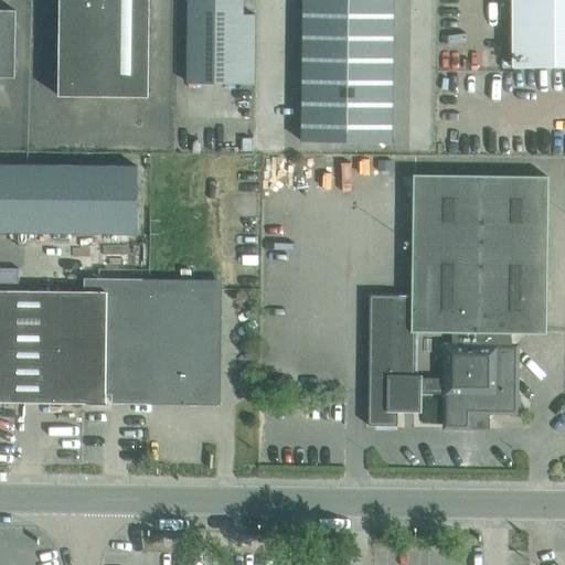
[(149,97),(149,0),(59,0),(59,96),(149,97)]
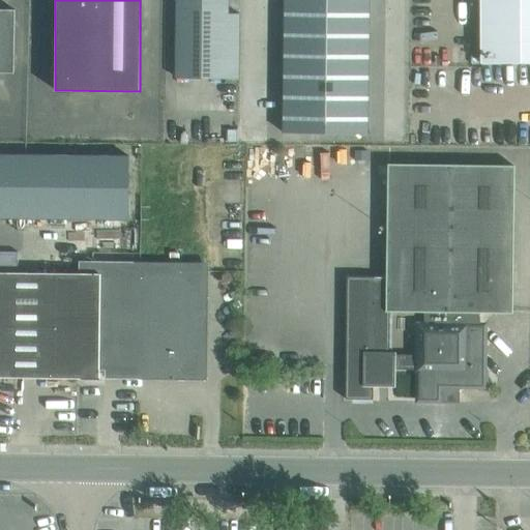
[(227,78),(227,0),(176,0),(176,78),(227,78)]
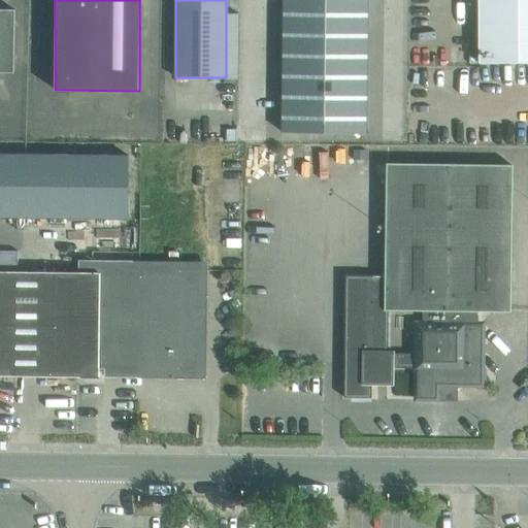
[(283,0),(282,132),(366,133),(367,0),(283,0)]
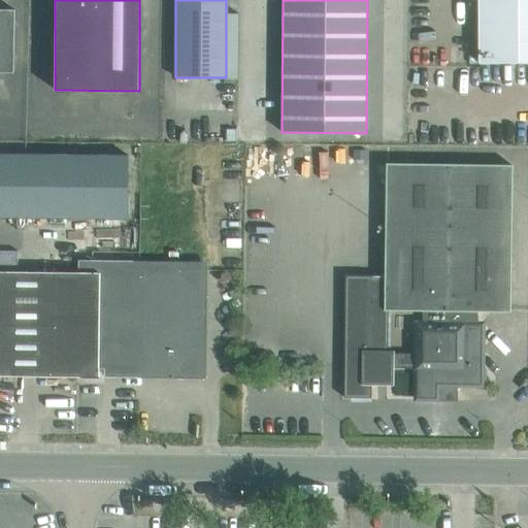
[(527,0),(479,0),(480,63),(527,63),(527,0)]
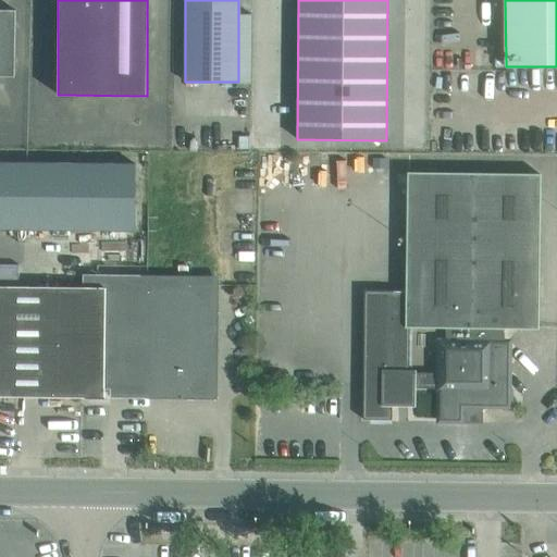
[(0,76),(14,77),(15,10),(0,10),(0,76)]
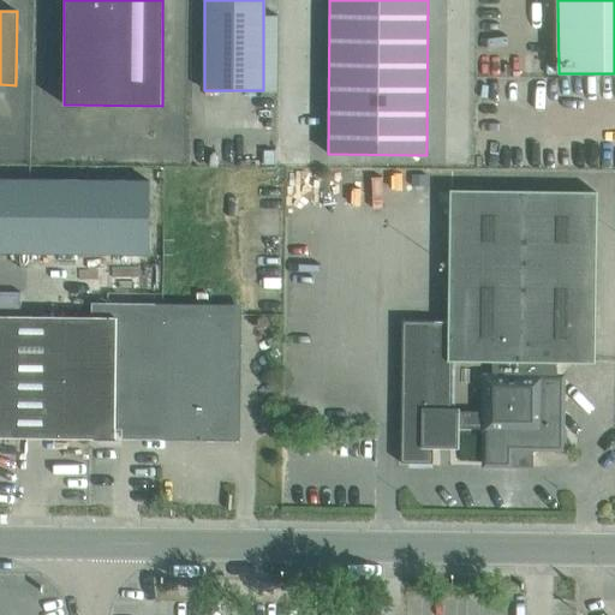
[(0,252),(149,254),(149,181),(0,178),(0,252)]
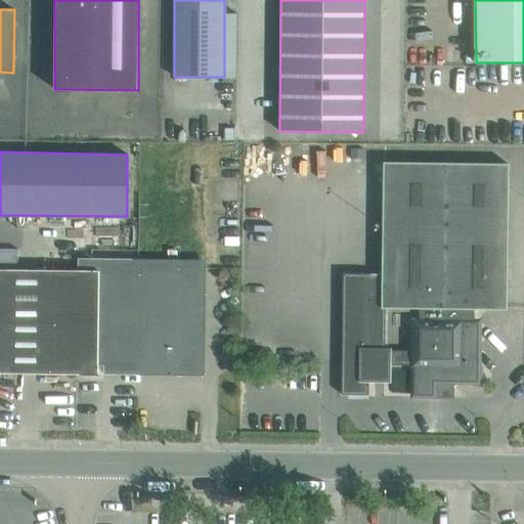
[(477,365),(478,322),(474,322),(474,308),(507,309),(508,164),(384,163),(382,273),(369,273),(343,273),(342,394),(368,394),(368,364),(415,365),(413,394),(437,394),(437,390),(447,390),(454,384),(454,381),(473,381),(473,386),(482,386),(482,365),(477,365)]
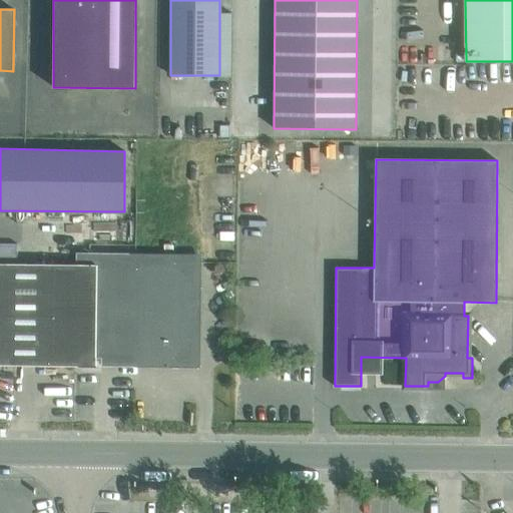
[(192,360),(193,262),(97,261),(97,252),(76,252),(76,265),(0,264),(0,365),(96,367),(96,359),(192,360)]
